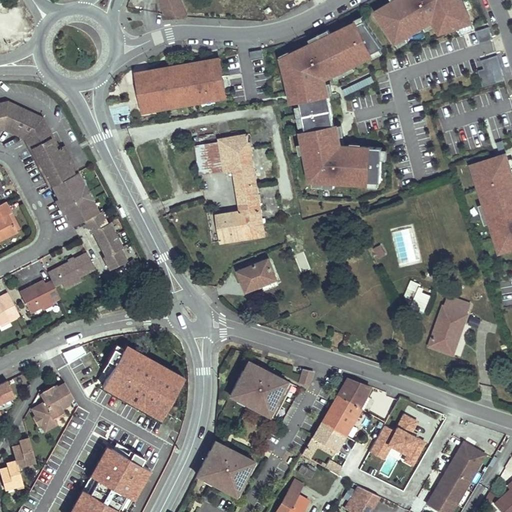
[(159,0),(164,15),(176,16),(169,0),(159,0)]
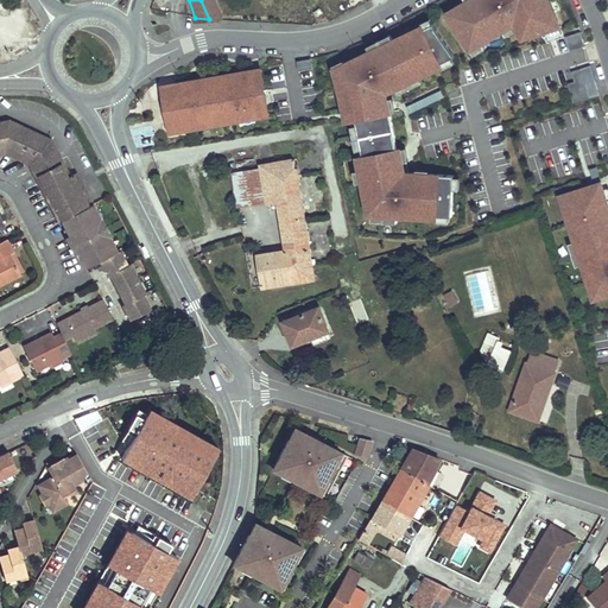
[(214,0),(201,0),(209,19),(221,20),(214,0)]
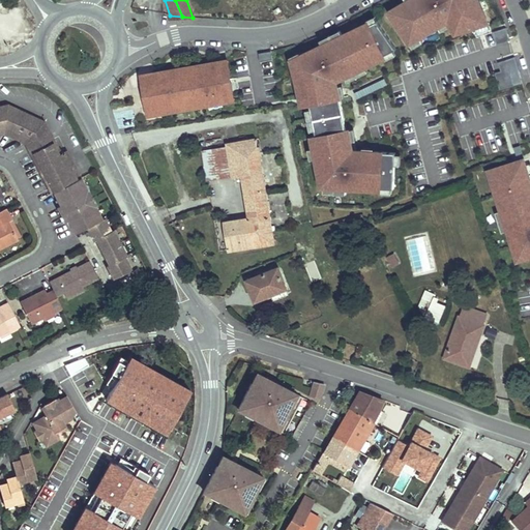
[(389,11),(399,26),(411,43),(421,37),(439,27),(448,22),(451,26),(455,34),(471,29),(474,34),(491,28),(478,0),(409,0),(407,1),(389,11)]
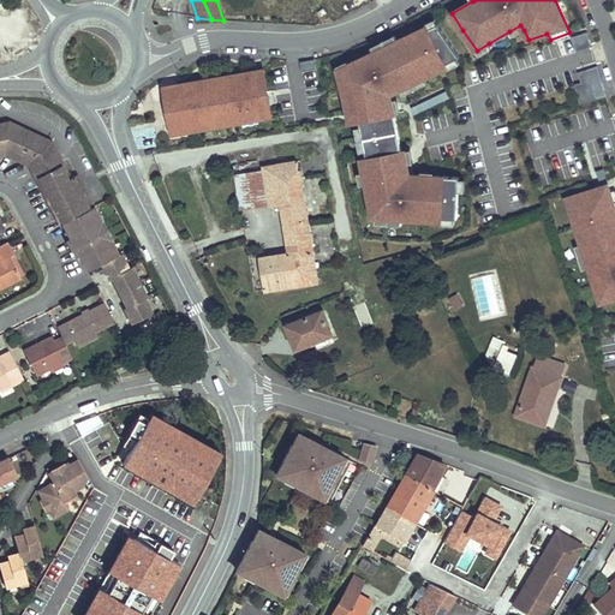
[(428,27),(429,29),(439,24),(435,19),(427,24),(428,27)]
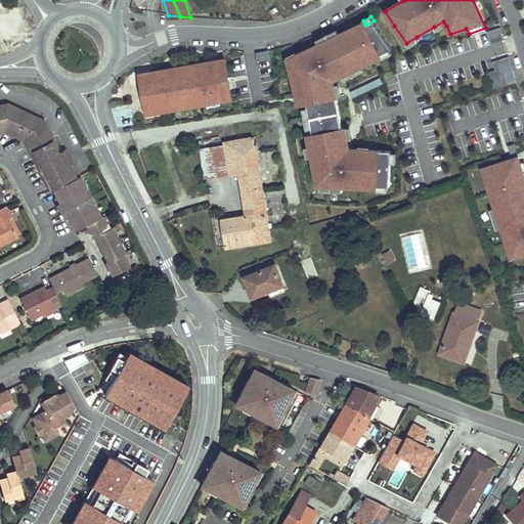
[(312,158),(317,185),(320,185),(343,186),(377,188),(377,186),(388,186),(390,186),(391,163),(392,153),(392,150),(369,149),(369,151),(359,151),(359,149),(349,148),(348,139),(346,128),(344,120),(342,123),(336,97),(334,85),(333,81),(342,77),(362,67),(372,62),(360,64),(380,54),(389,50),(392,49),(374,20),(365,25),(364,23),(339,35),(319,45),(298,54),(299,56),(289,61),(296,76),(297,79),(299,87),(296,88),(299,104),(307,103),(308,108),(312,129),(313,135),(308,136),(310,146),(312,158)]
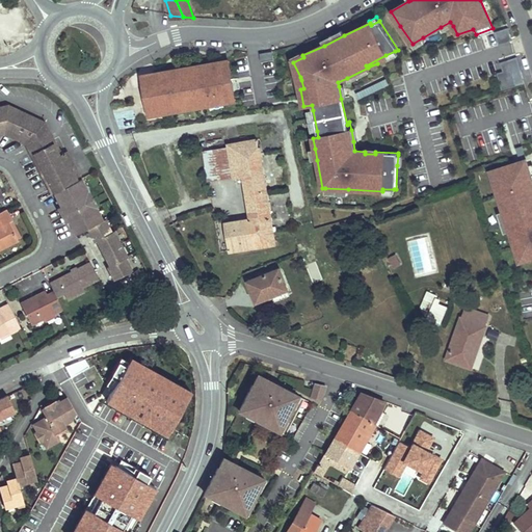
[(443,32),(453,26),(450,22),(441,27),(443,32)]
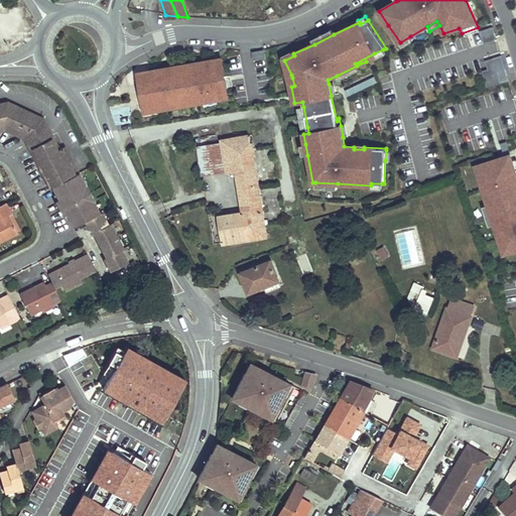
[(493,27),(480,31),(484,43),(497,39),(493,27)]
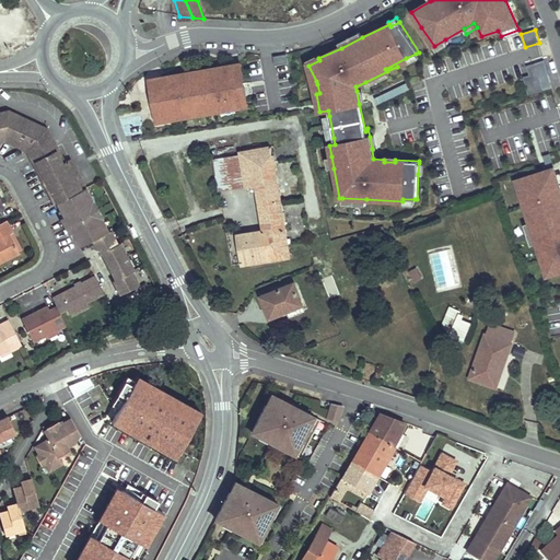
[(341,48),(362,37),(360,33),(338,43),(341,48)]
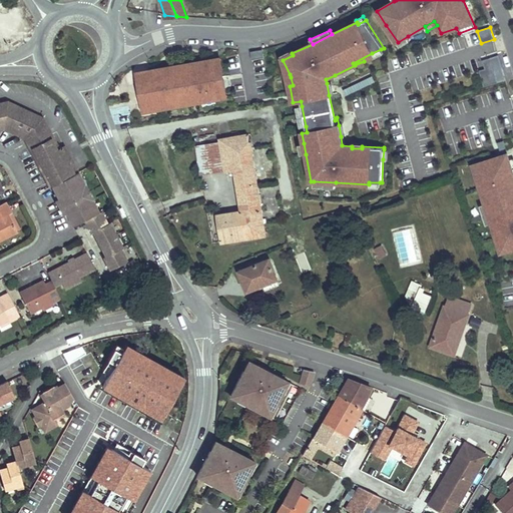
[(470,33),(473,44),(479,42),(476,31),(470,33)]
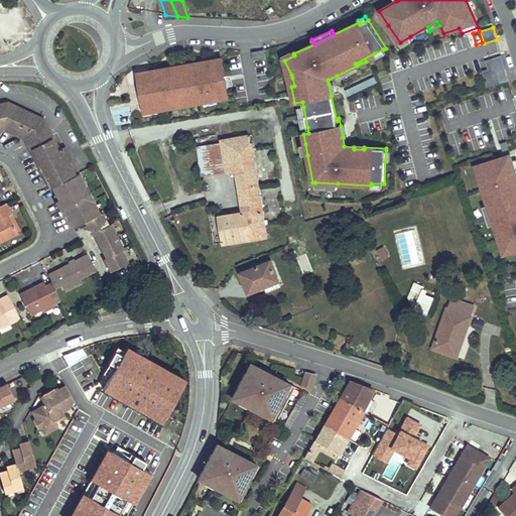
[(402,46),(412,41),(410,36),(400,42),(402,46)]
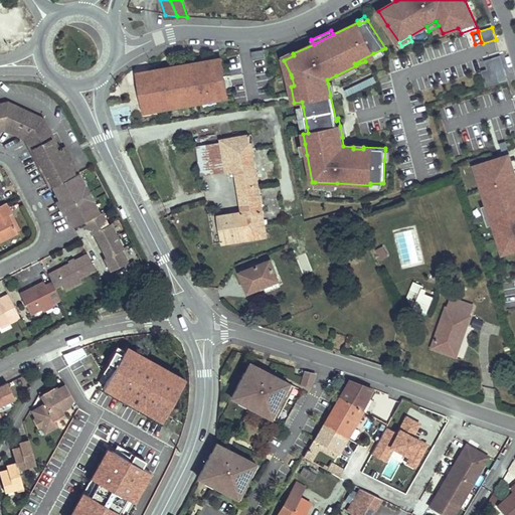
[(375,58),(385,53),(382,49),(373,53),(375,58)]
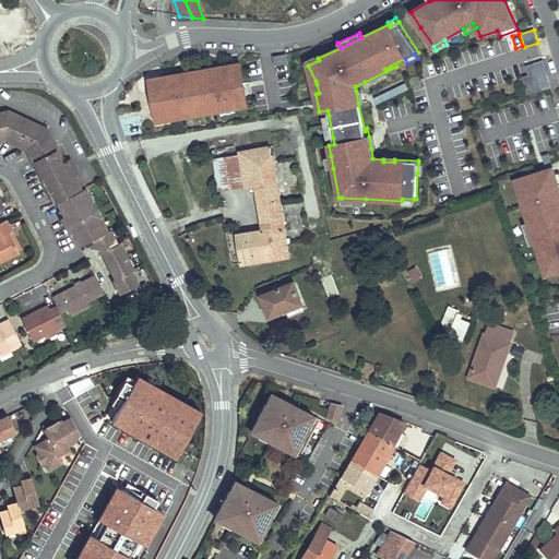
[(287,55),(273,58),(274,66),(288,63),(287,55)]
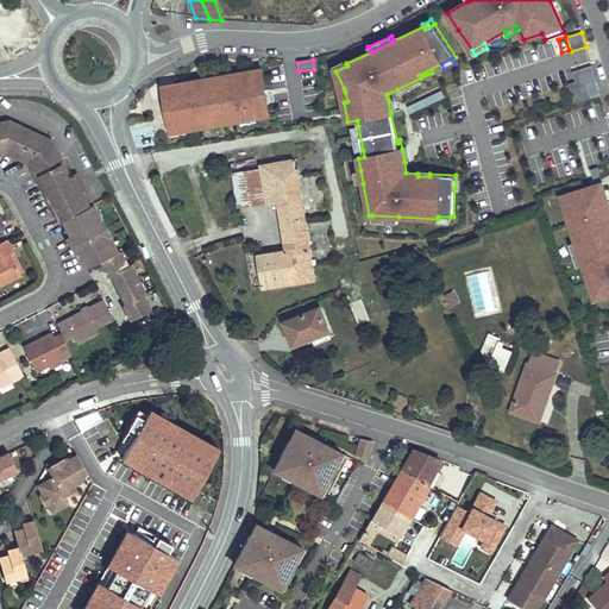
[(347,66),(346,63),(345,61),(333,67),(336,71),(347,66)]
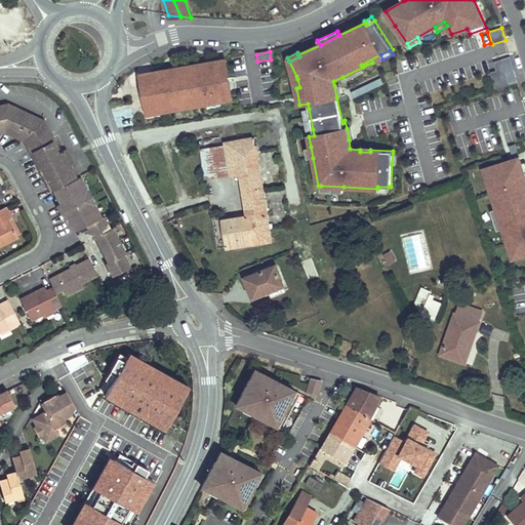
[(518,82),(511,57),(501,59),(506,73),(502,80),(505,86),(518,82)]
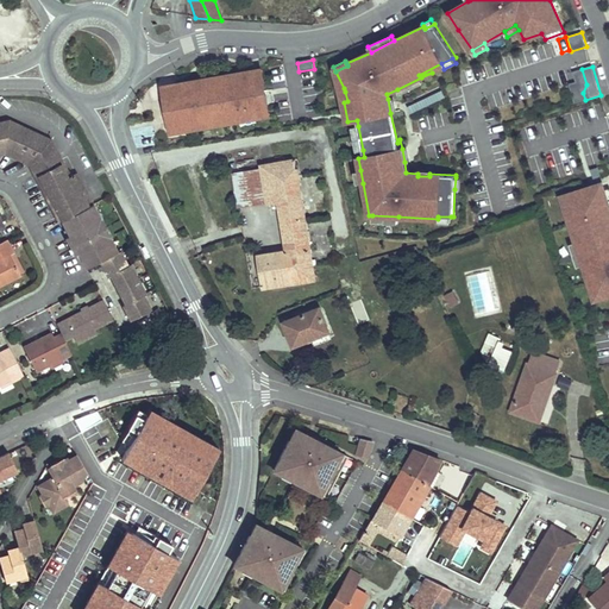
[(583,93),(586,85),(582,69),(572,71),(575,82),(569,83),(575,102),(585,100),(583,93)]
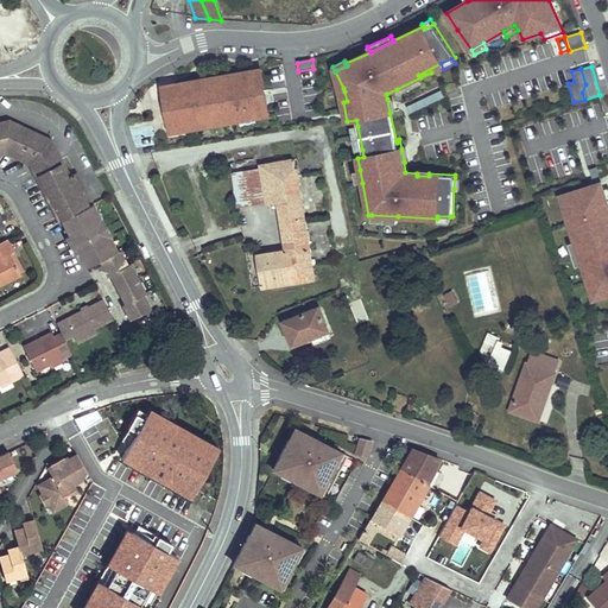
[(270,114),(261,70),(255,71),(263,116),(270,114)]
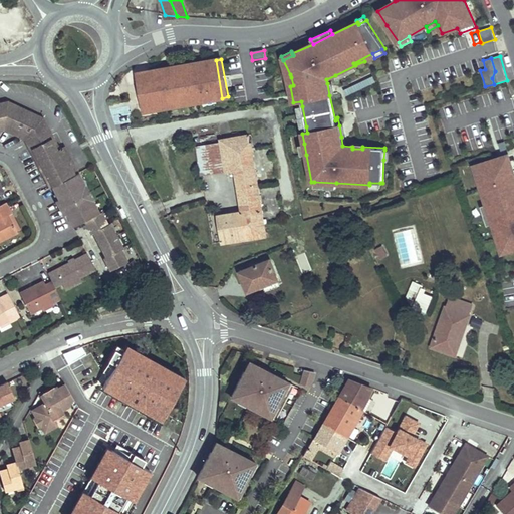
[(222,98),(216,60),(198,63),(199,68),(172,73),(171,67),(148,71),(148,111),(170,107),(170,102),(179,100),(180,105),(222,98)]
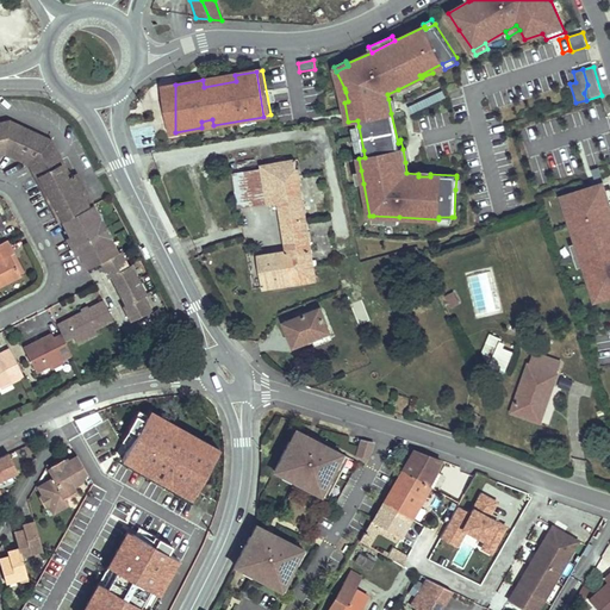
[(236,81),(235,75),(203,80),(204,87),(236,81)]
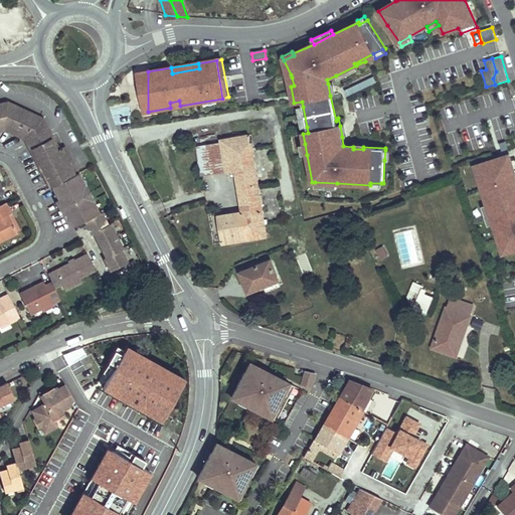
[(338,79),(358,70),(356,65),(336,75),(338,79)]
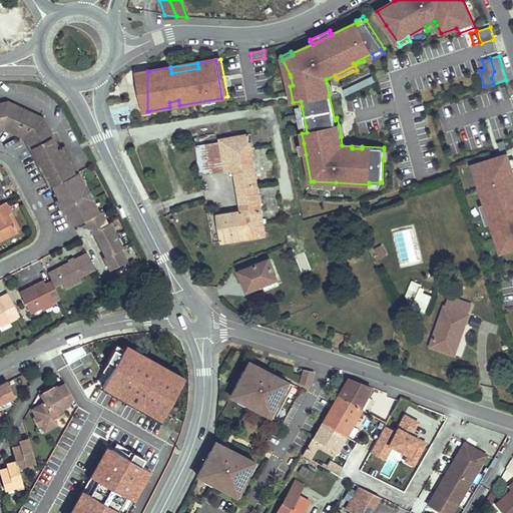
[(147,71),(136,73),(143,111),(147,111),(147,71)]
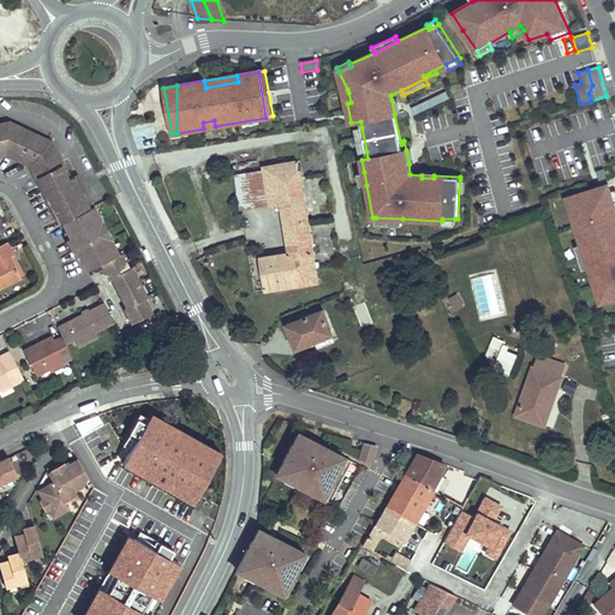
[(49,155),(58,150),(52,141),(9,120),(0,121),(0,156),(5,155),(28,166),(33,163),(6,150),(0,151),(0,126),(9,125),(49,144),(52,149),(49,155)]
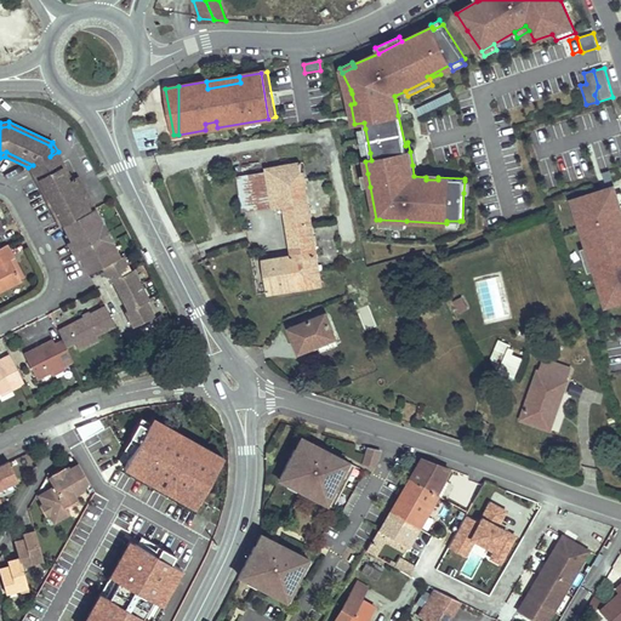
[(0,127),(0,153),(6,152),(33,165),(50,157),(52,151),(50,146),(9,126),(0,127)]
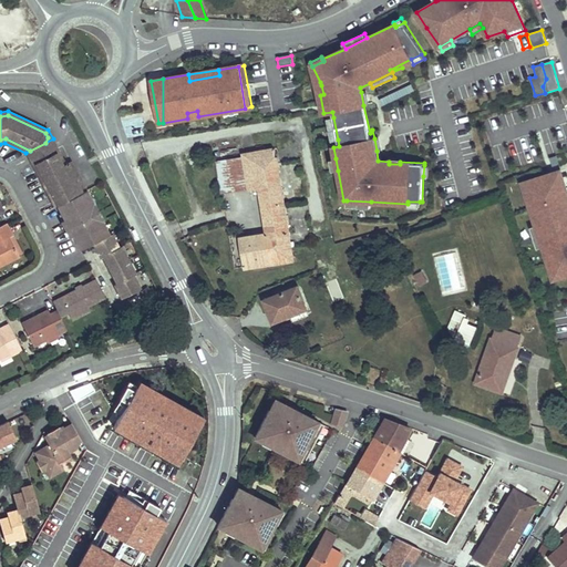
[(338,140),(333,117),(328,119),(332,141),(338,140)]
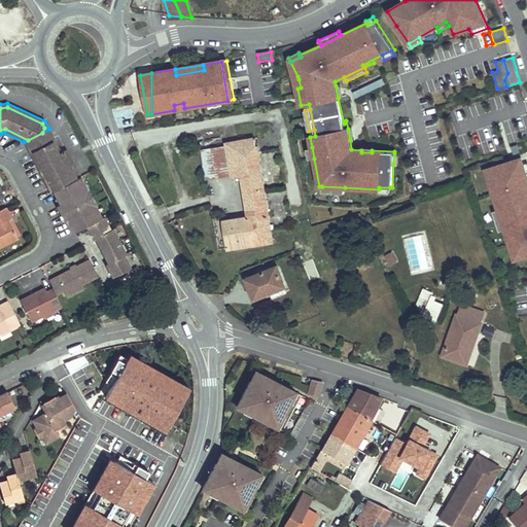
[(30,153),(51,141),(55,140),(49,129),(24,142),(30,153)]
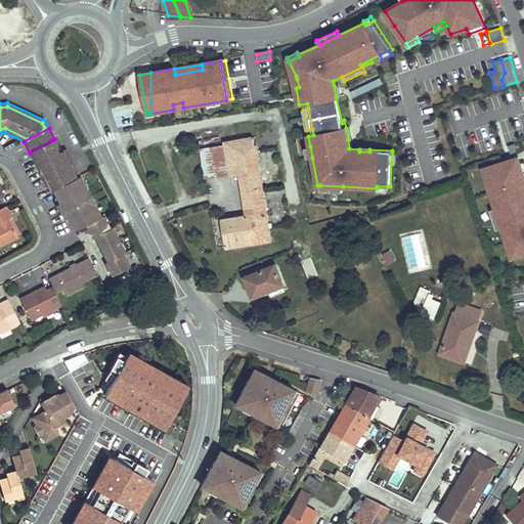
[(230,174),(225,142),(220,143),(218,128),(198,131),(206,178),(230,174)]
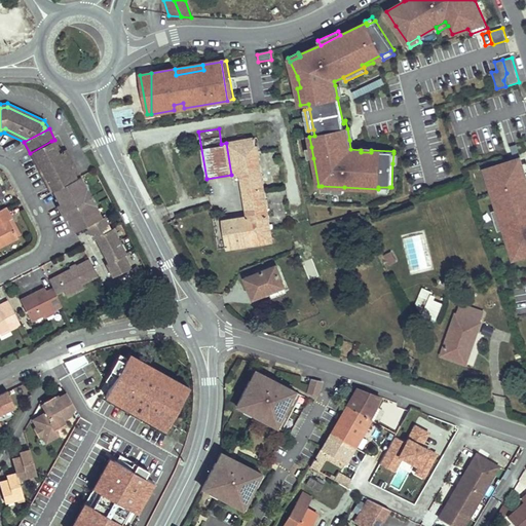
[(517,132),(517,140),(525,140),(525,132),(517,132)]
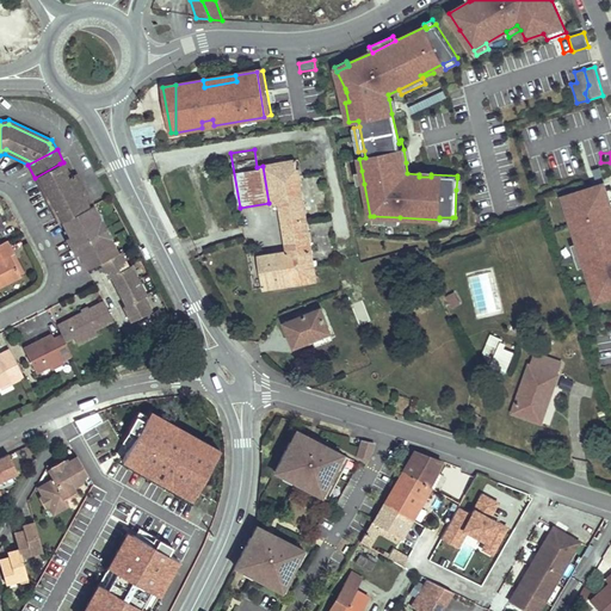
[(258,257),(264,288),(315,279),(296,160),(263,166),(269,203),(270,204),(281,203),(288,252),(258,257)]
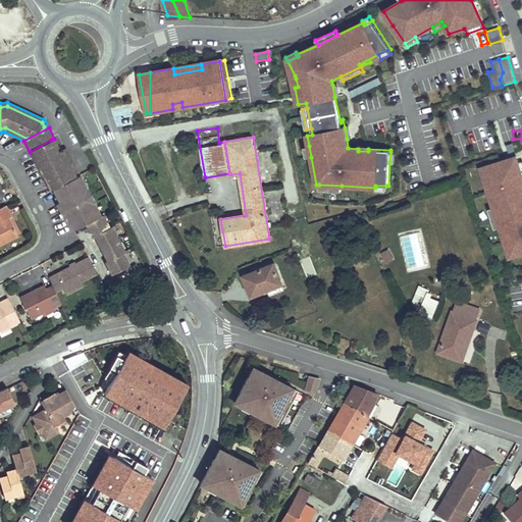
[(54,139),(51,140),(57,152),(60,150),(54,139)]
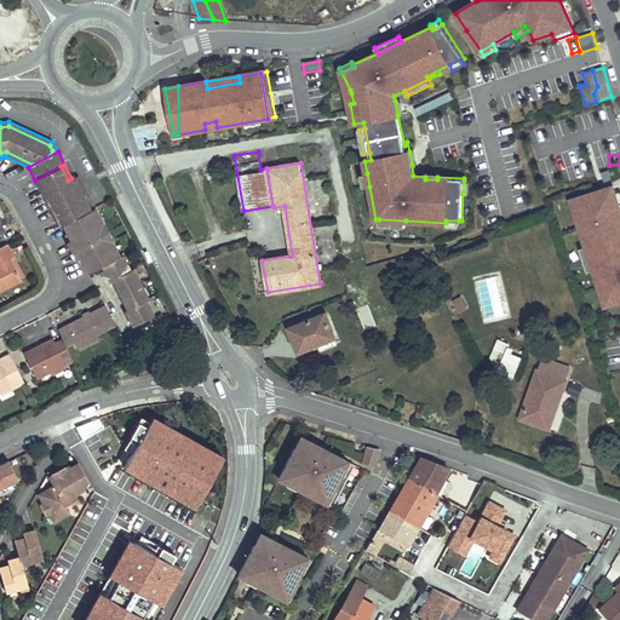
[(74,178),(72,178),(68,181),(61,166),(39,178),(51,202),(47,205),(59,227),(95,208),(85,190),(81,191),(74,178)]
